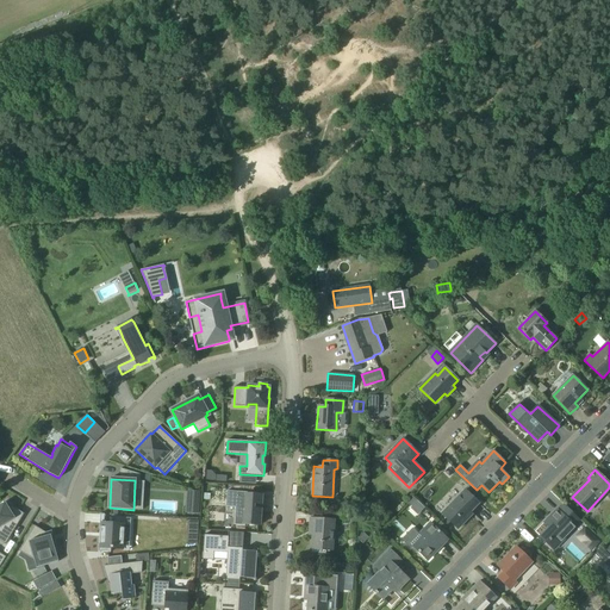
[(198,514),(199,492),(188,491),(186,512),(198,514)]
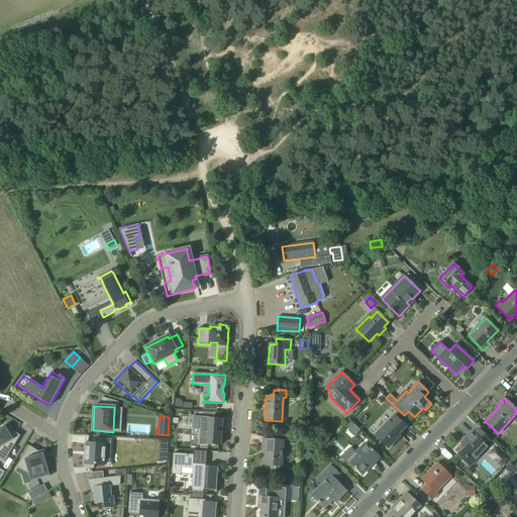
[(215,430),(215,427),(221,428),(222,420),(222,419),(210,418),(210,417),(193,416),(193,417),(193,429),(192,429),(192,430),(201,430),(200,445),(208,445),(208,444),(220,445),(221,431),(215,430)]
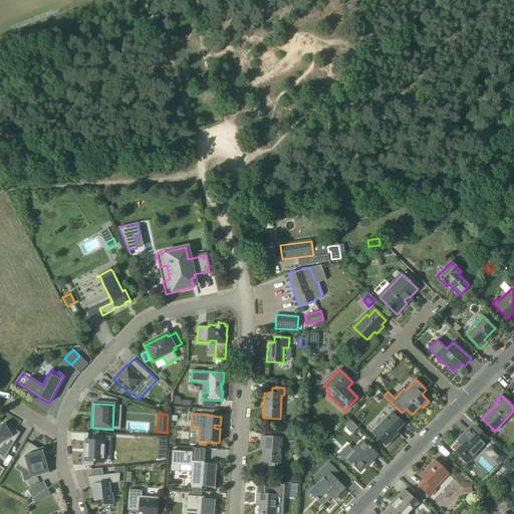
[(394,435),(404,424),(392,414),(372,434),(386,446),(396,436),(394,435)]
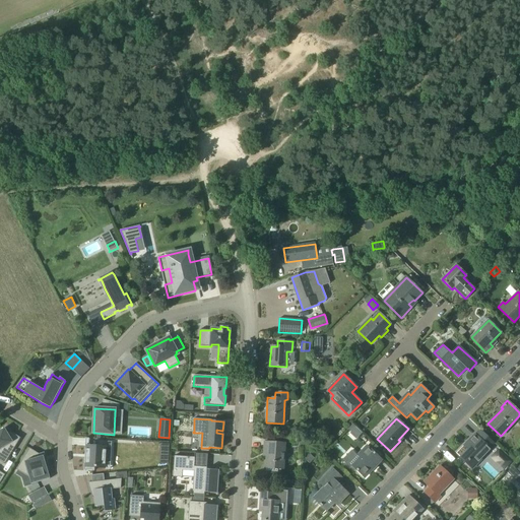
[(351,432),(356,428),(352,424),(348,428),(347,429),(351,433),(351,432)]
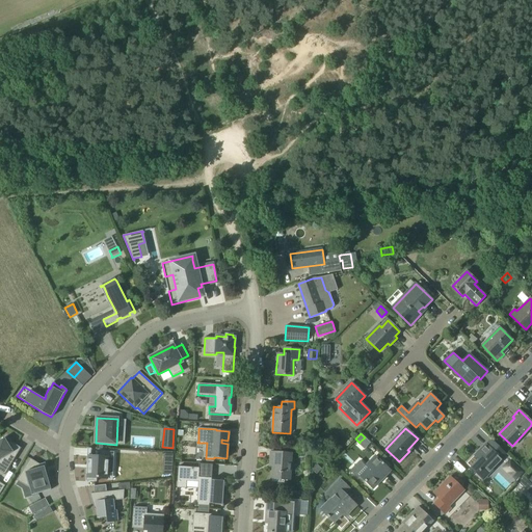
[(4,437),(0,441),(0,472),(5,475),(21,448),(10,442),(8,444),(4,437)]
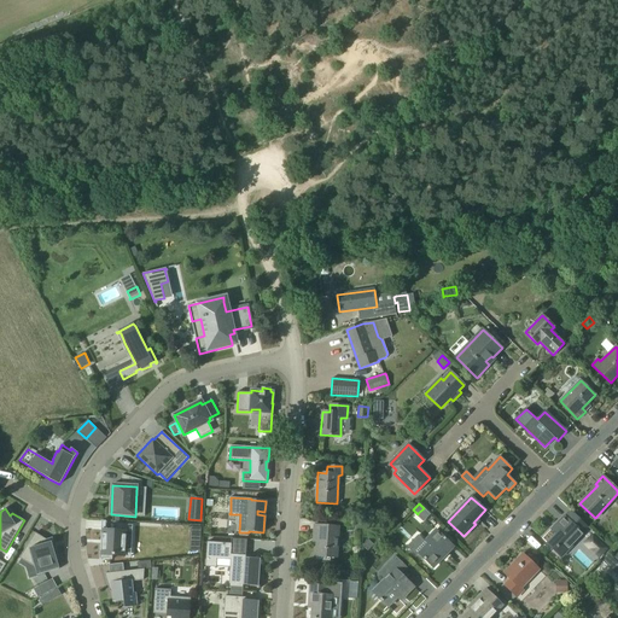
[(582,535),(564,517),(558,523),(565,530),(559,536),(557,534),(547,543),(561,557),(582,535)]
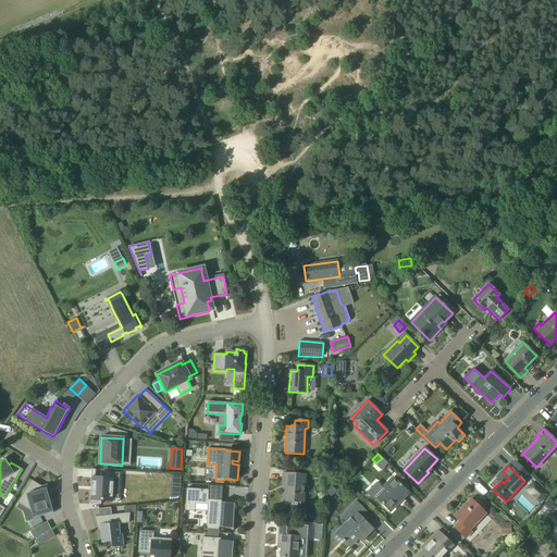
[(106,479),(91,478),(89,504),(100,504),(100,500),(112,500),(113,482),(119,483),(120,473),(106,472),(106,479)]
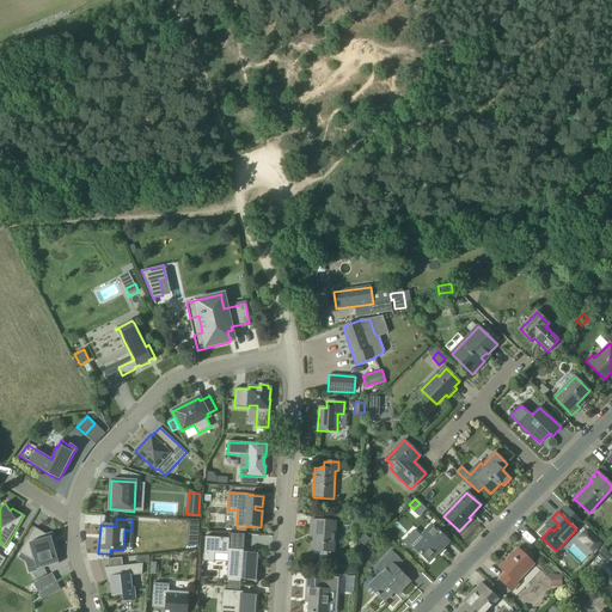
[(336,521),(335,521),(311,520),(311,531),(314,531),(313,551),(313,562),(326,563),(326,552),(334,552),(336,521)]
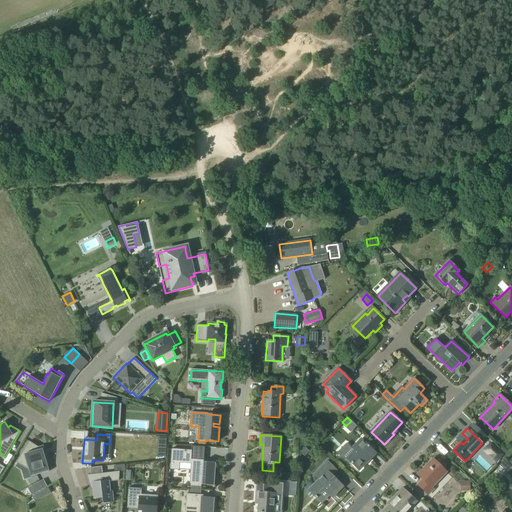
[(345,461),(347,459),(359,470),(375,453),(361,439),(352,448),(346,443),(337,453),(345,461)]
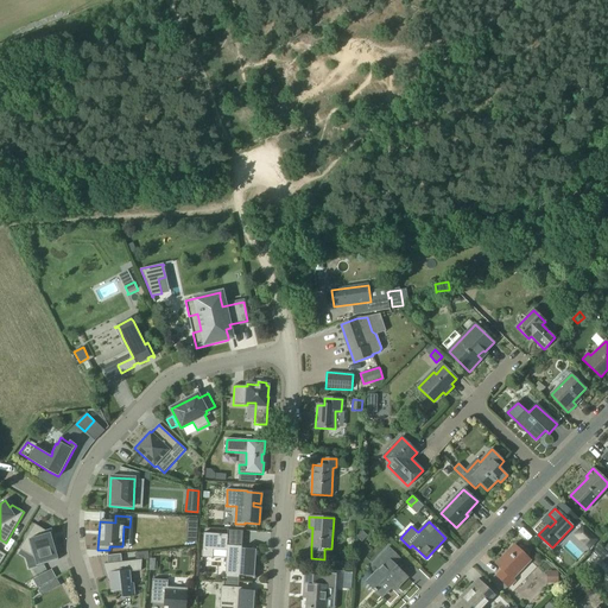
[(19,549),(21,550),(35,558),(37,567),(42,565),(58,559),(56,552),(58,551),(51,529),(45,531),(35,524),(19,549)]
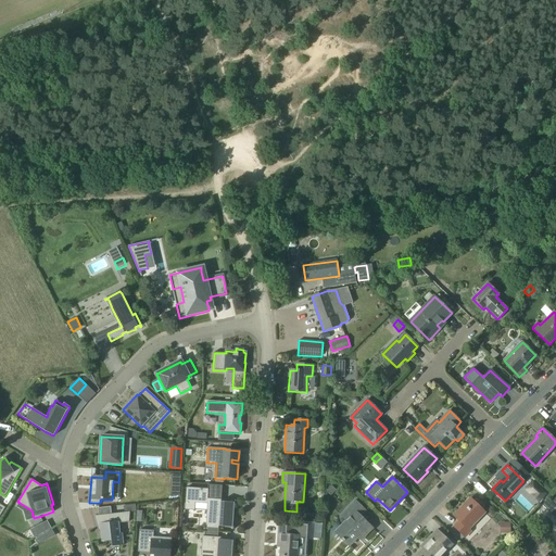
[(526,490),(533,496),(541,488),(534,481),(526,490)]
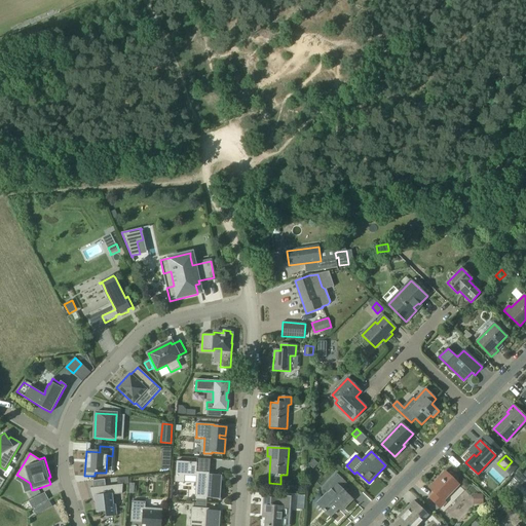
[(313,459),(308,464),(313,468),(318,463),(313,459)]
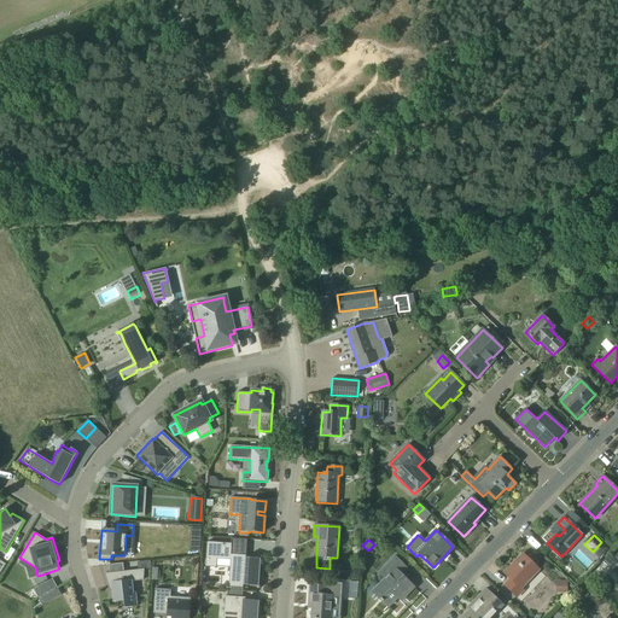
[(232,543),(208,541),(207,566),(219,567),(219,559),(223,559),(232,560),(232,584),(232,587),(245,588),(245,586),(261,586),(262,558),(246,557),(246,555),(232,554),(232,543)]
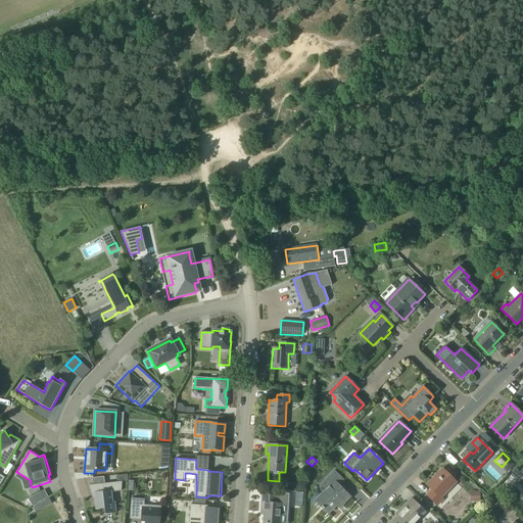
[(509,474),(514,479),(519,473),(514,468),(509,474)]
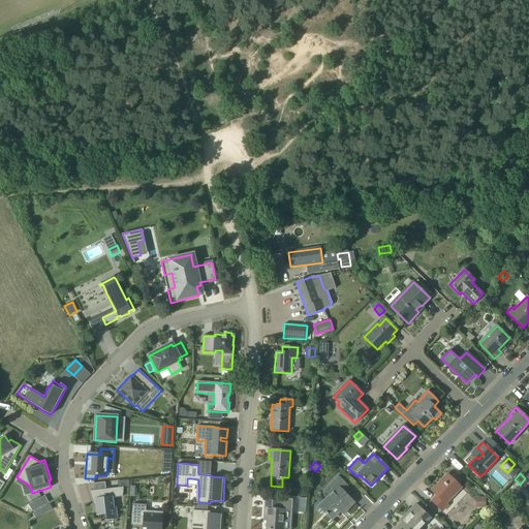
[(439,488),(434,493),(437,496),(432,501),(442,510),(448,505),(445,503),(456,493),(454,491),(459,485),(447,474),(437,486),(439,488)]
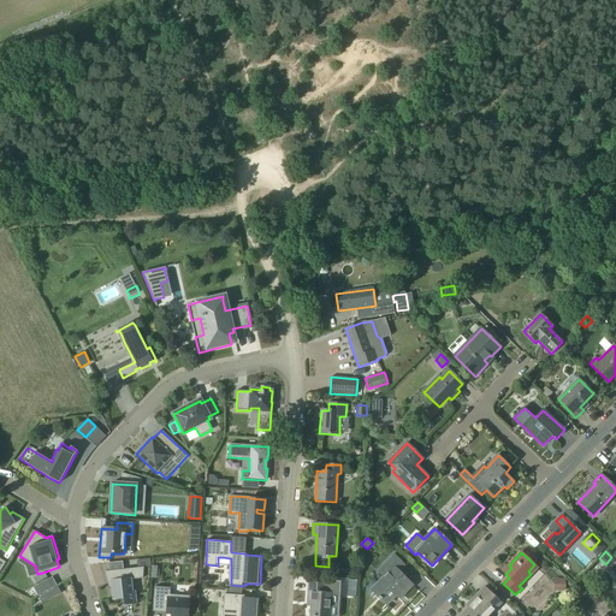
[(377,572),(384,578),(371,591),(386,605),(400,592),(403,596),(413,585),(400,573),(406,567),(394,556),(384,566),(383,566),(377,572)]
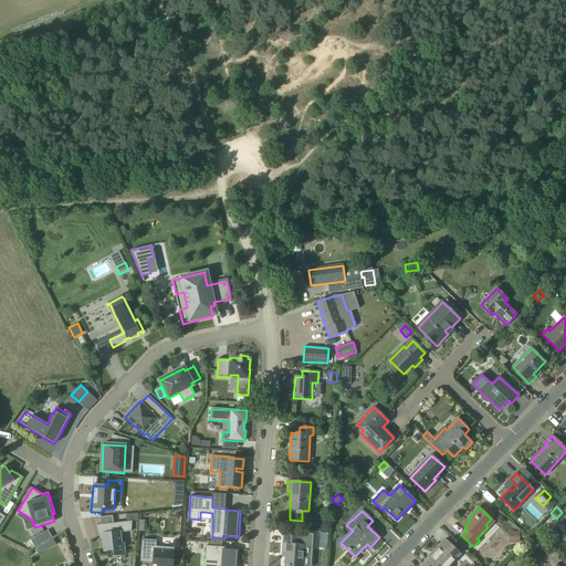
[(134,516),(100,522),(104,548),(114,546),(115,552),(127,549),(125,537),(123,537),(122,527),(130,526),(134,516)]
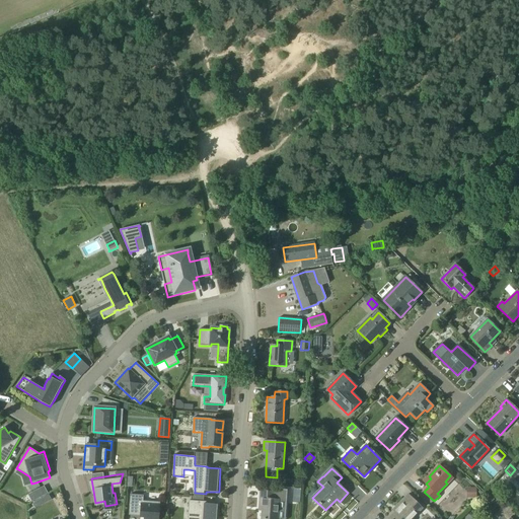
[(45,487),(28,495),(32,502),(49,494),(45,487)]
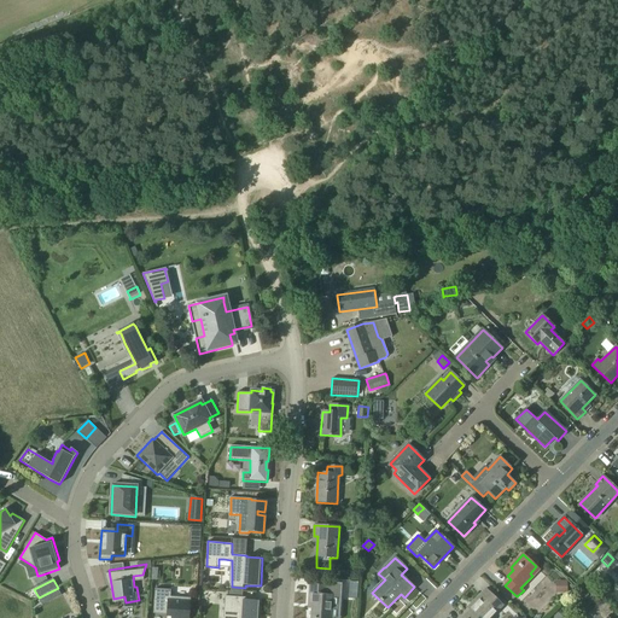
[(567,581),(561,581),(561,589),(555,589),(555,593),(567,593),(567,581)]
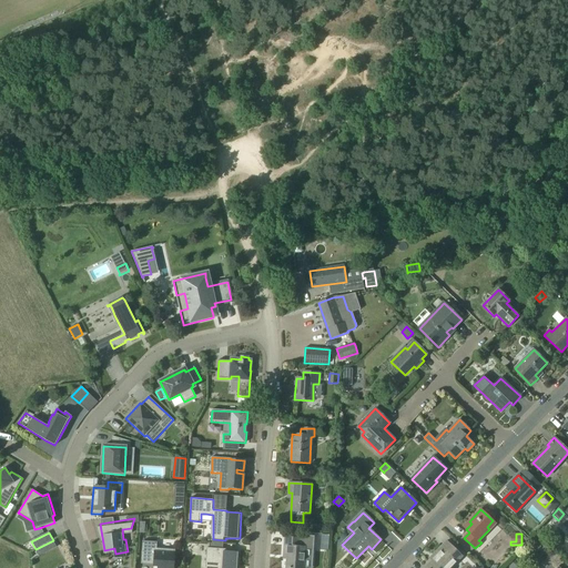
[(539,536),(533,543),(538,548),(545,541),(539,536)]
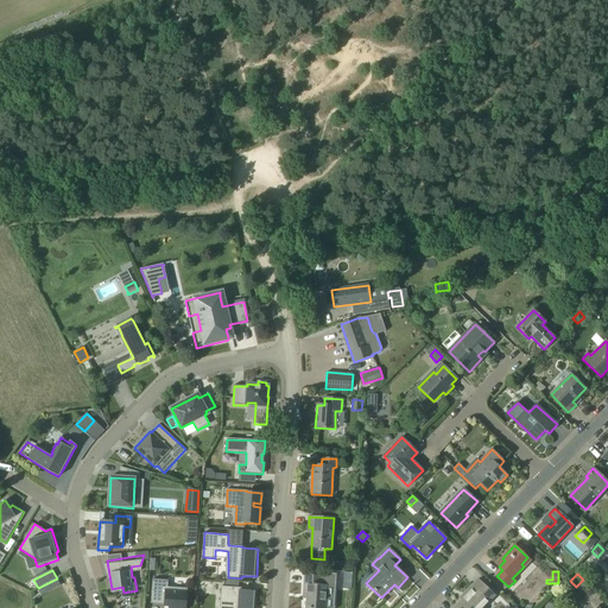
[(305,607),(324,607),(325,587),(320,586),(321,576),(305,576),(304,593),(308,593),(305,607)]
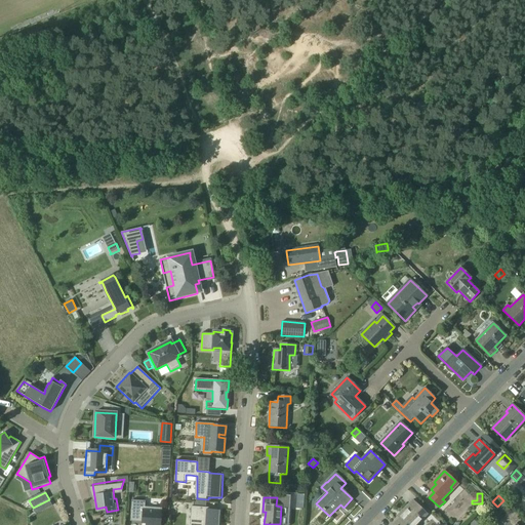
[(146,524),(161,524),(162,509),(146,508),(146,501),(132,500),(131,520),(143,521),(143,524),(147,524),(146,524)]
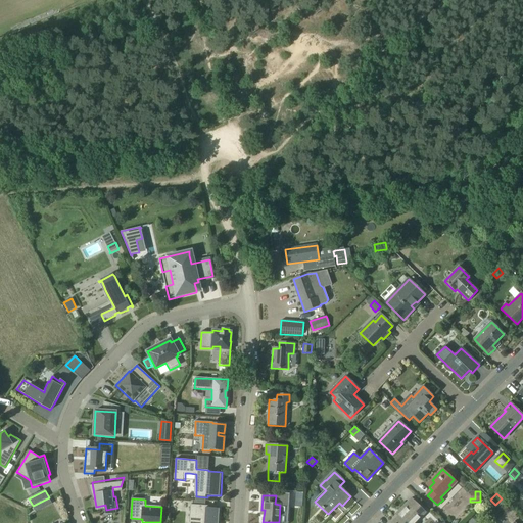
[(416,522),(426,513),(412,498),(396,514),(398,516),(391,522),(416,522)]
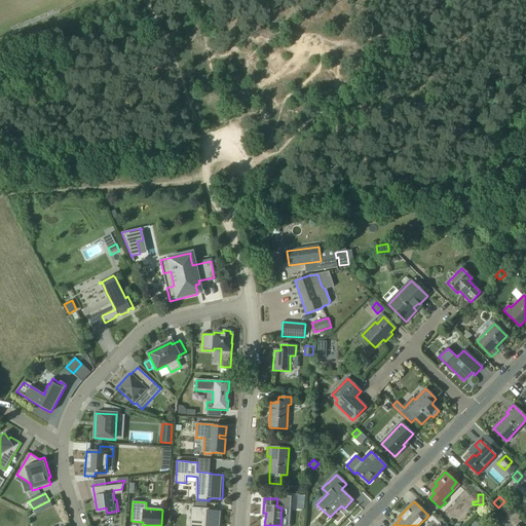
[(36,516),(44,512),(41,505),(33,511),(36,516)]
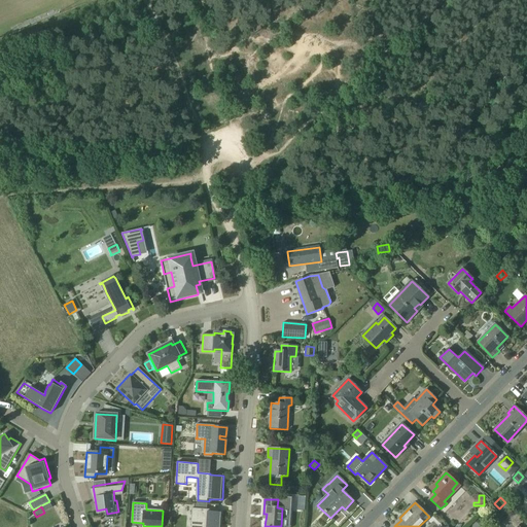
[(210,510),(191,507),(189,526),(219,526),(220,512),(210,512),(210,510)]
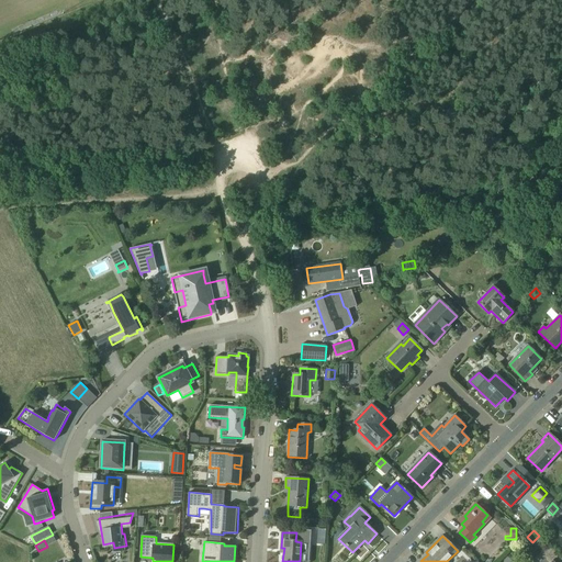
[(561,561),(561,558),(553,550),(549,546),(540,554),(547,561),(561,561)]
